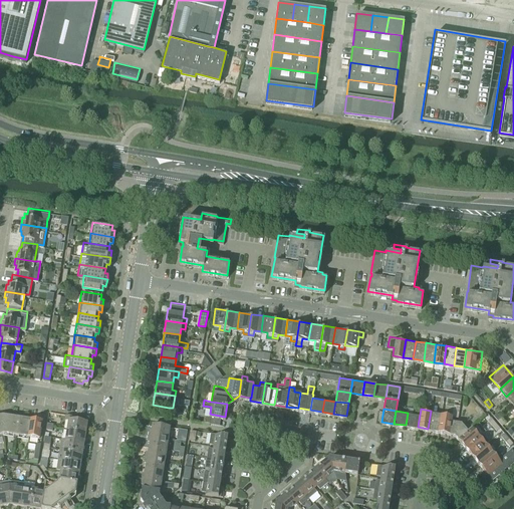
[(439,431),(441,413),(431,411),(428,429),(439,431)]
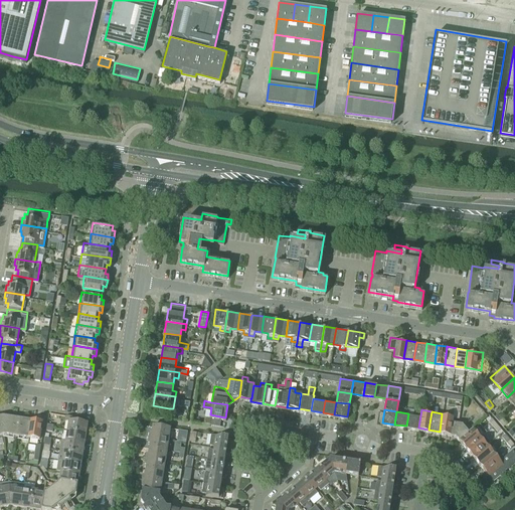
[(16,433),(19,415),(3,412),(0,412),(0,414),(3,431),(16,433)]
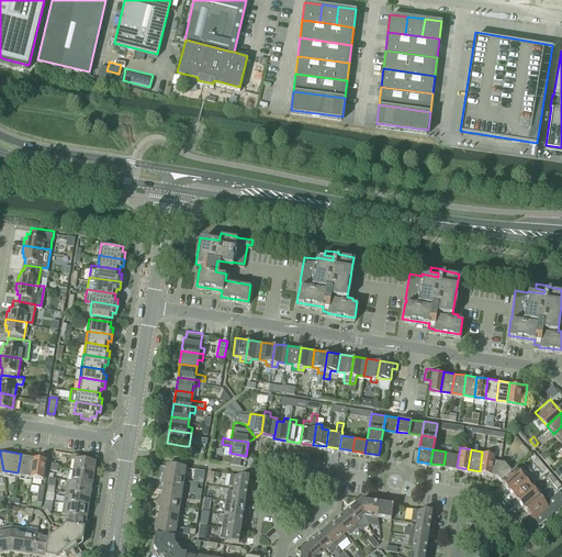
[(74,467),(93,470),(96,459),(80,456),(81,453),(71,450),(70,456),(75,457),(74,467)]
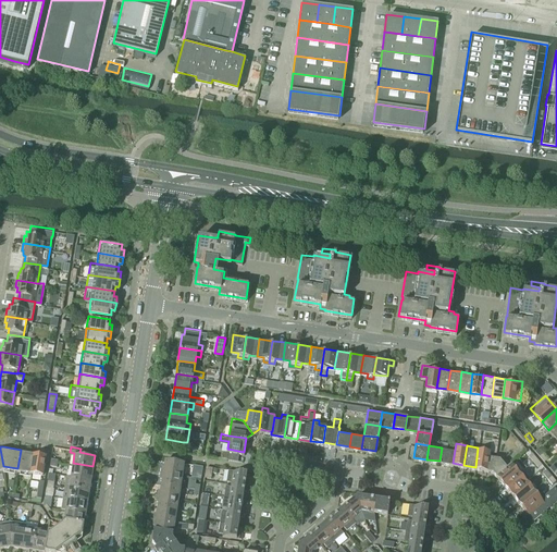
[(453,463),(455,450),(442,448),(440,461),(453,463)]
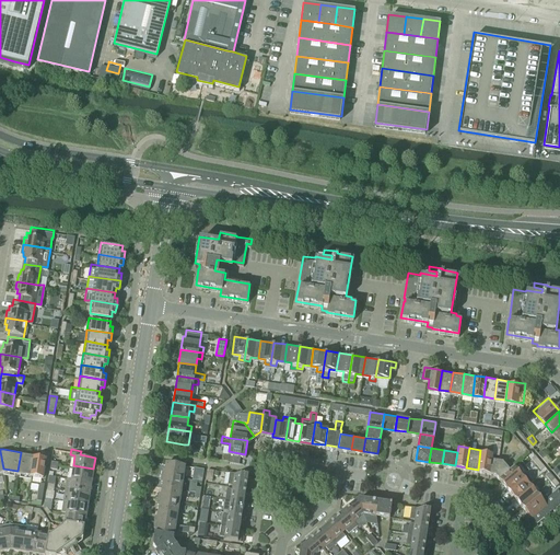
[(489,471),(491,457),(492,451),(480,450),(478,470),(489,471)]
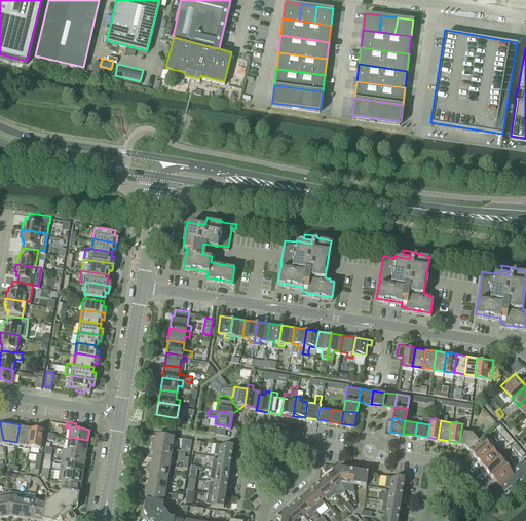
[(30,444),(33,426),(20,424),(16,442),(30,444)]
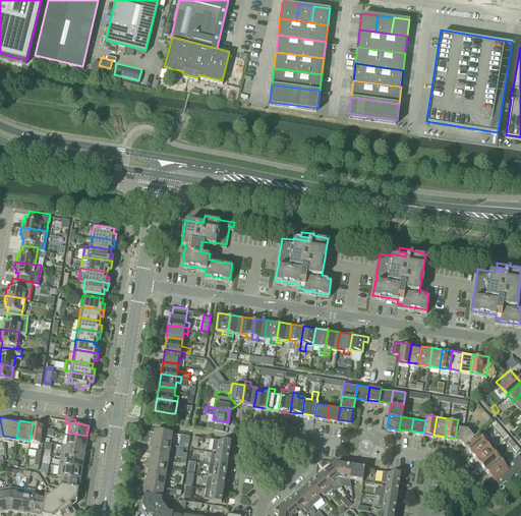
[(509,428),(512,425),(508,420),(504,423),(509,428)]
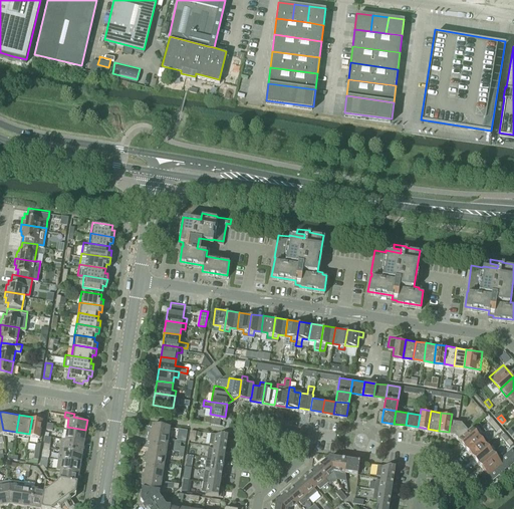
[(39,436),(42,418),(32,417),(29,434),(39,436)]
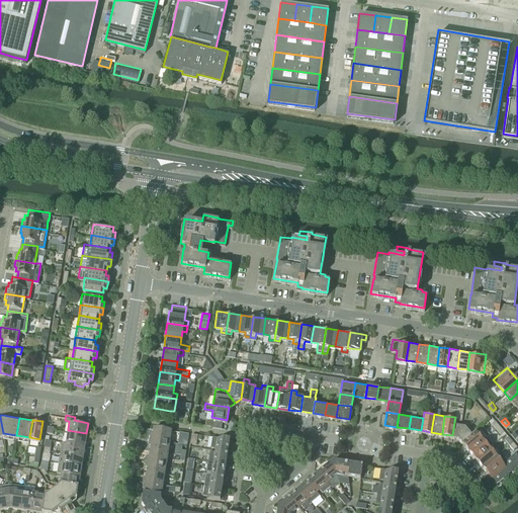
[(471,432),(464,424),(454,422),(452,435),(457,436),(461,441),(471,432)]
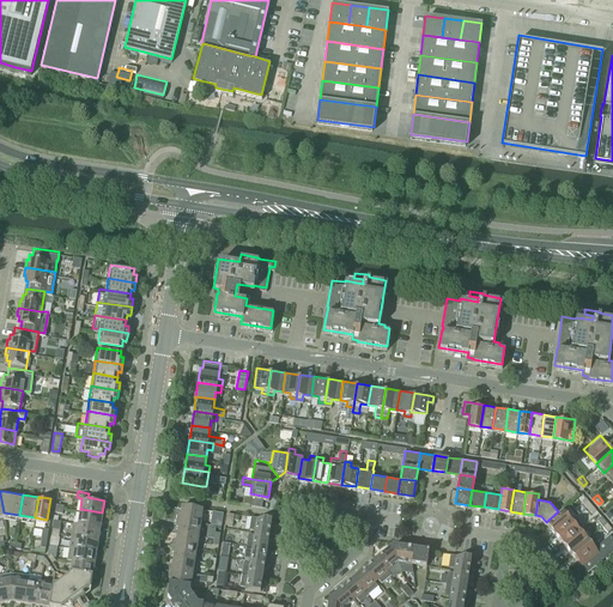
[(596,507),(590,501),(586,504),(592,510),(596,507)]
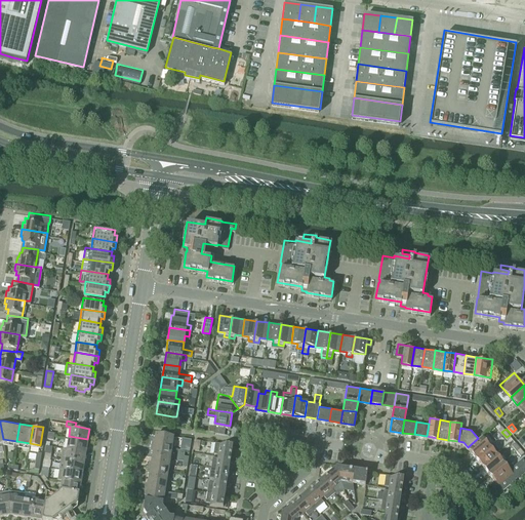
[(172,445),(173,434),(156,431),(155,436),(152,436),(151,442),(172,445)]
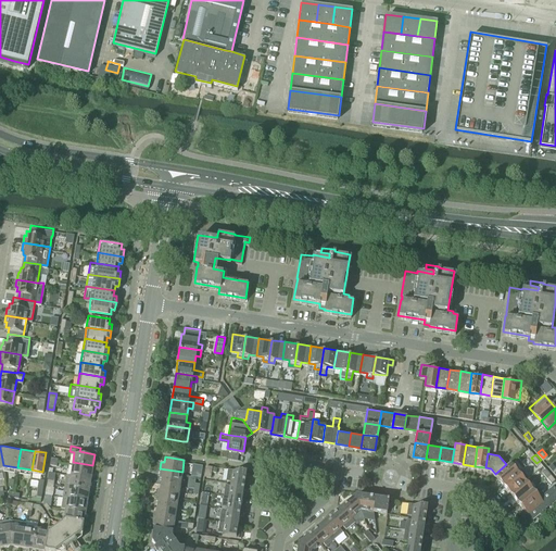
[(503,483),(517,470),(510,461),(506,464),(495,474),(503,483)]
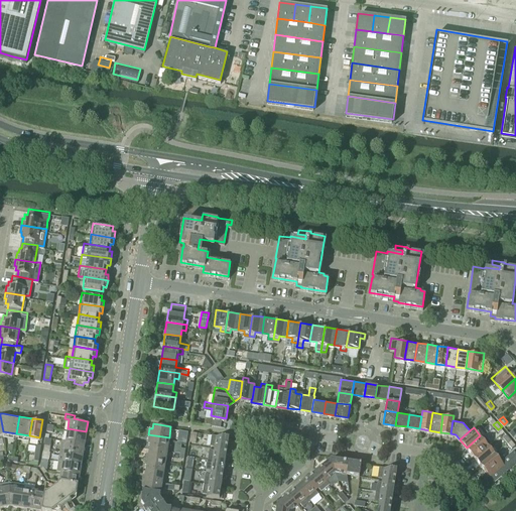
[(85,441),(86,431),(68,428),(66,438),(85,441)]
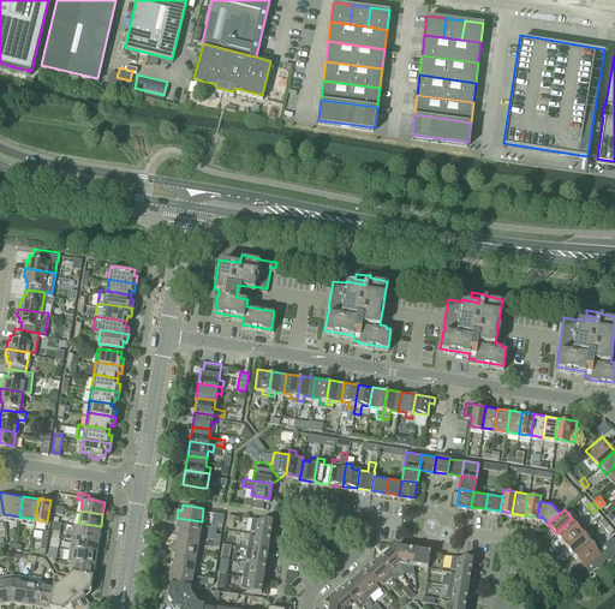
[(572,519),(556,533),(563,542),(580,529),(585,524),(578,514),(573,519),(572,519)]
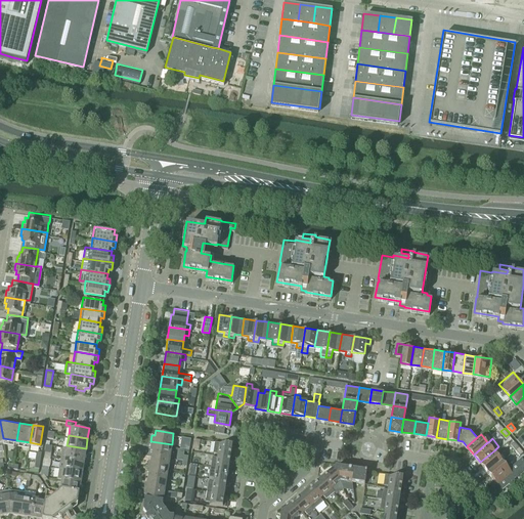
[(231,449),(232,442),(215,439),(213,449),(217,450),(217,452),(232,455),(233,449),(231,449)]
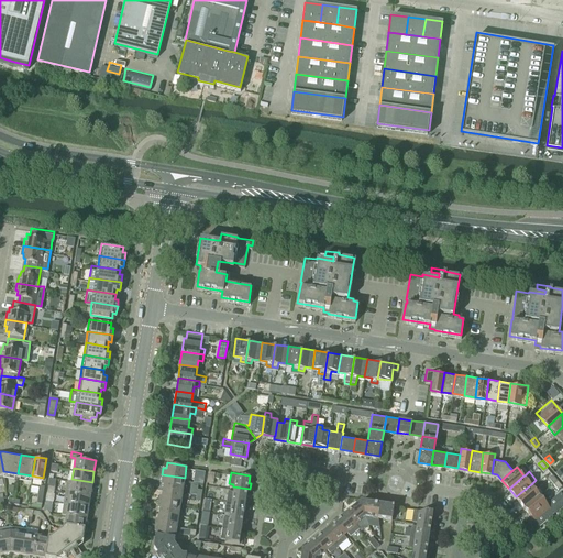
[(183,489),(185,478),(162,474),(162,480),(164,481),(163,487),(183,489)]
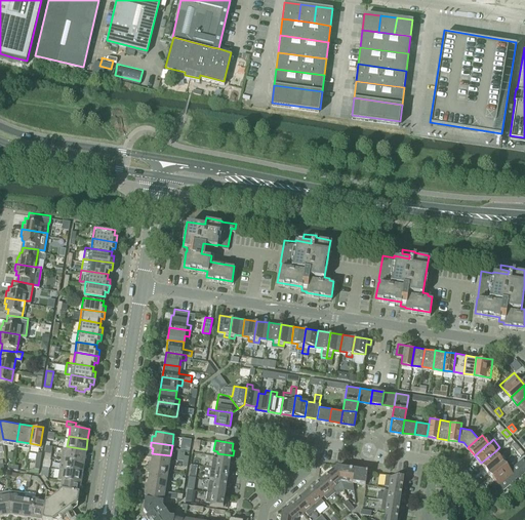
[(520,453),(524,450),(519,444),(516,447),(520,453)]
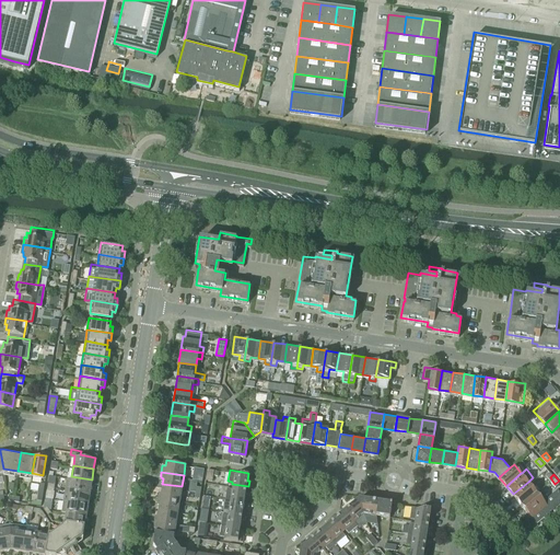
[(71,476),(67,475),(65,487),(90,490),(92,480),(71,476)]
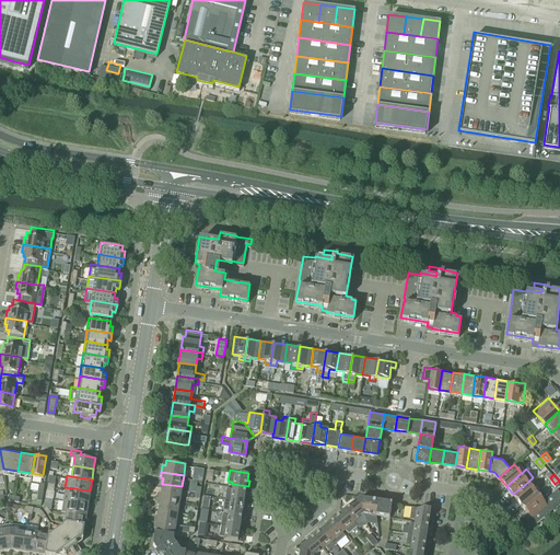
[(521,503),(536,489),(528,482),(513,494),(521,503)]
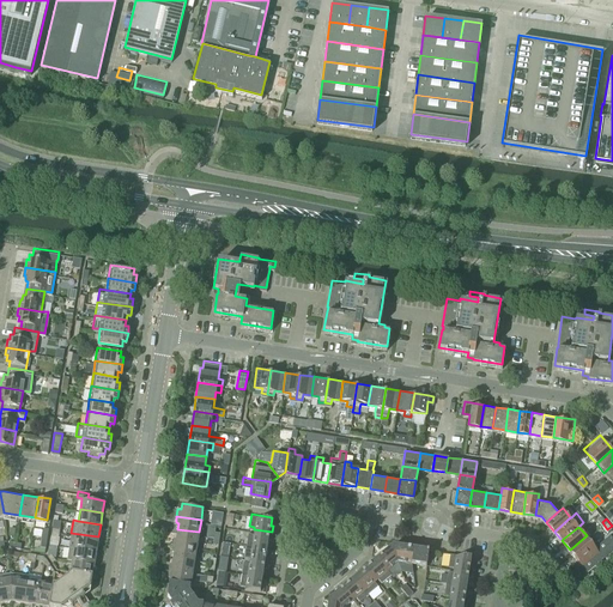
[(196,545),(199,532),(177,529),(176,535),(174,534),(173,541),(196,545)]
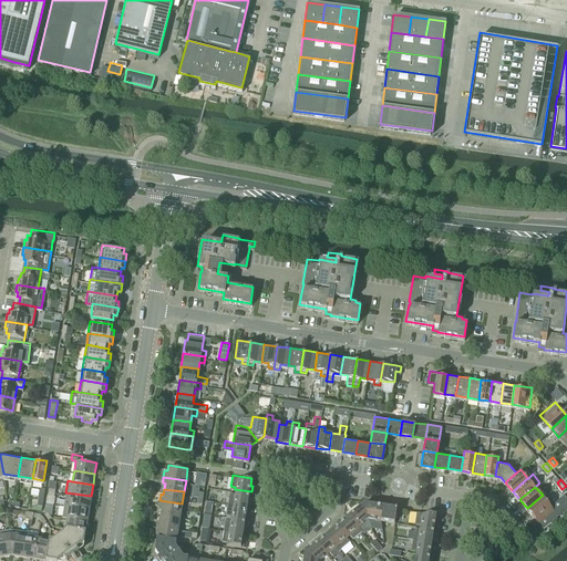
[(251,497),(251,491),(235,489),(234,491),(229,490),(228,501),(247,505),(248,497),(251,497)]
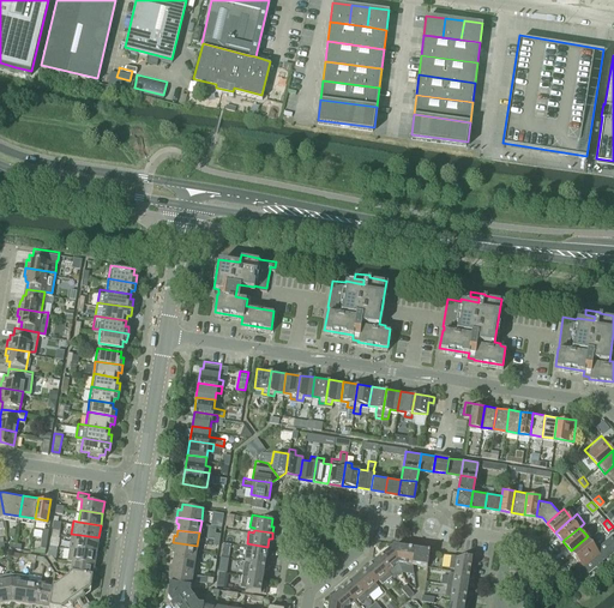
[(579,560),(593,549),(595,546),(600,541),(593,533),(588,536),(571,551),(578,560),(579,560)]
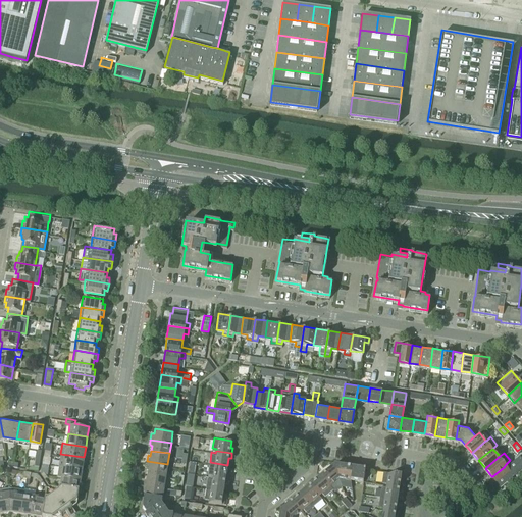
[(504,467),(511,475),(521,465),(521,456),(519,453),(510,460),(506,464),(504,467)]
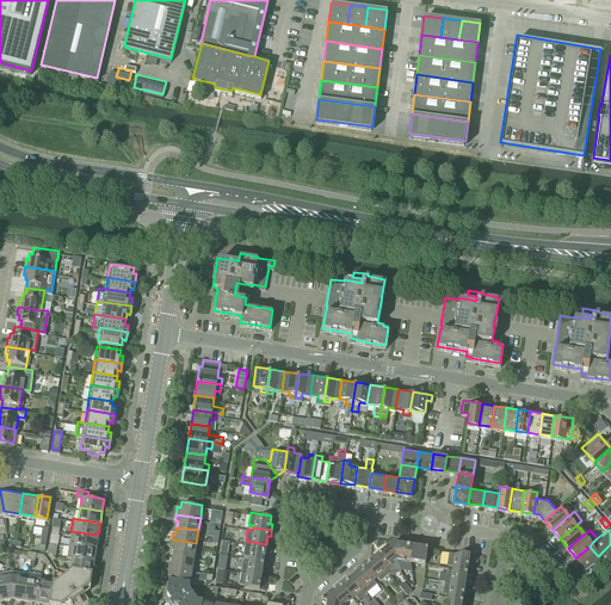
[(97,547),(98,535),(71,531),(69,543),(74,544),(74,543),(97,547)]
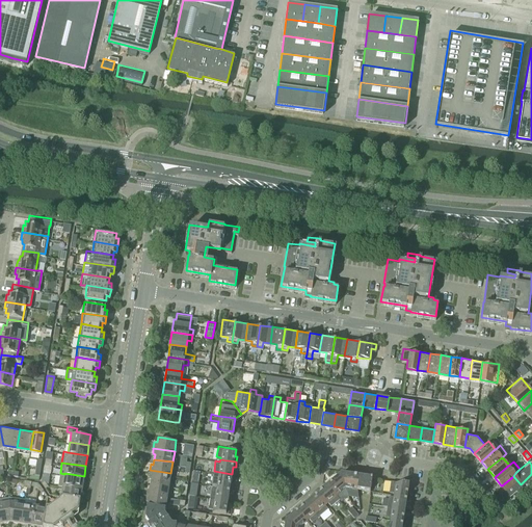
[(197,480),(200,469),(193,468),(191,479),(197,480)]
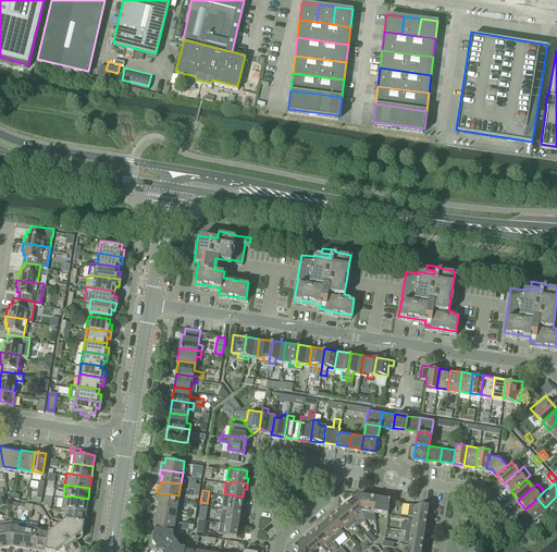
[(176,507),(178,495),(157,492),(156,499),(159,499),(158,504),(176,507)]
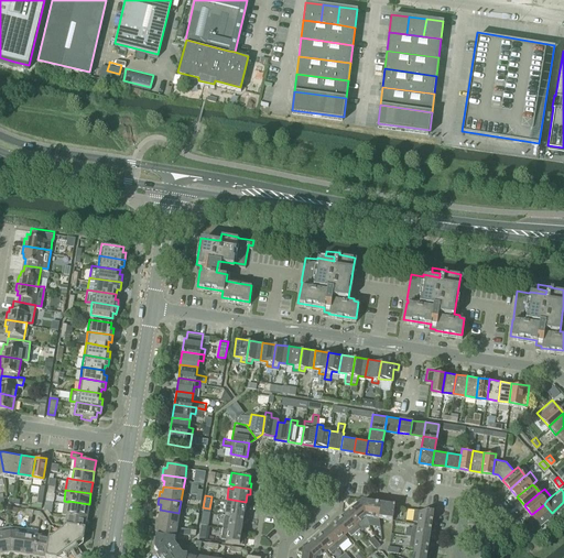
[(379,515),(381,502),(381,499),(376,498),(376,501),(361,499),(366,514),(379,515)]
